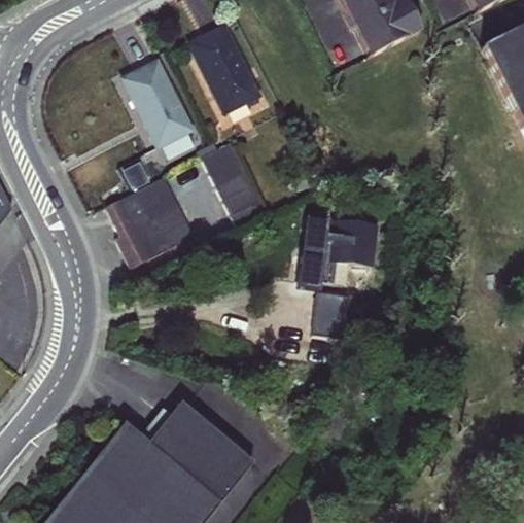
[(339,0),(370,59),(423,31),(407,0),(402,0),(397,2),(396,0),(339,0)]
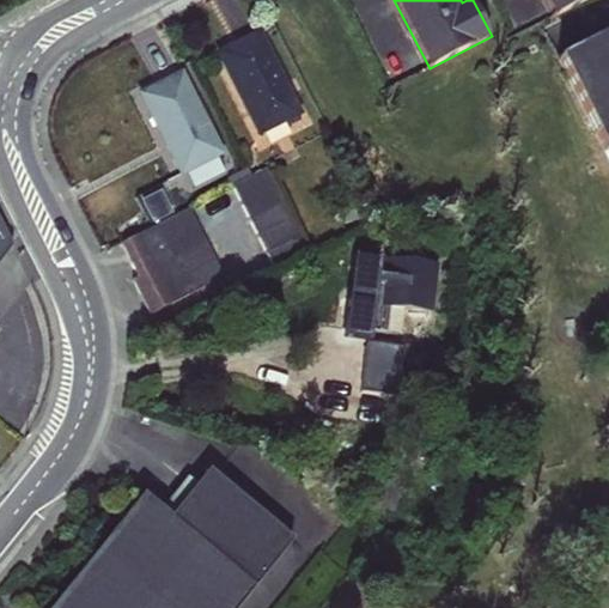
[(543,0),(552,14),(579,0),(543,0)]
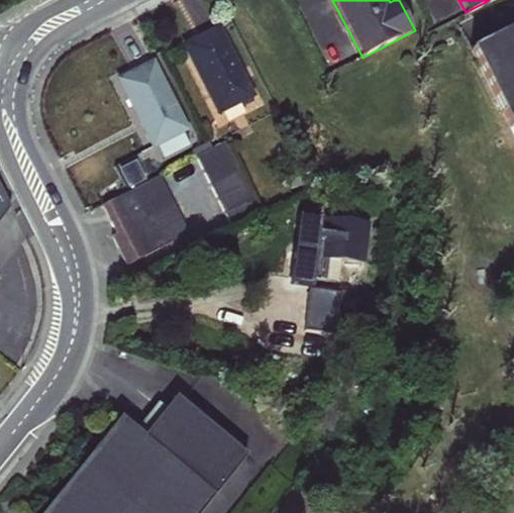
[(182,42),(218,113),(258,93),(220,22),(182,42)]
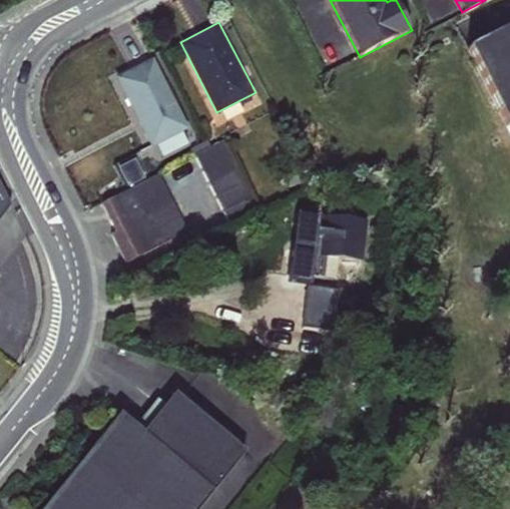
[(509,25),(466,46),(509,131),(509,25)]
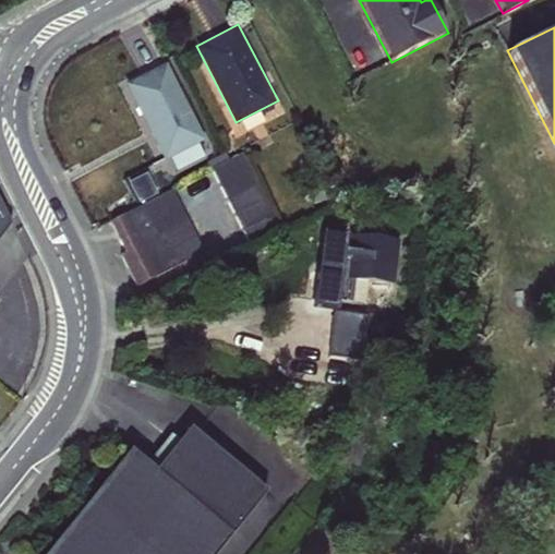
[(125,83),(166,159),(207,136),(167,60),(125,83)]
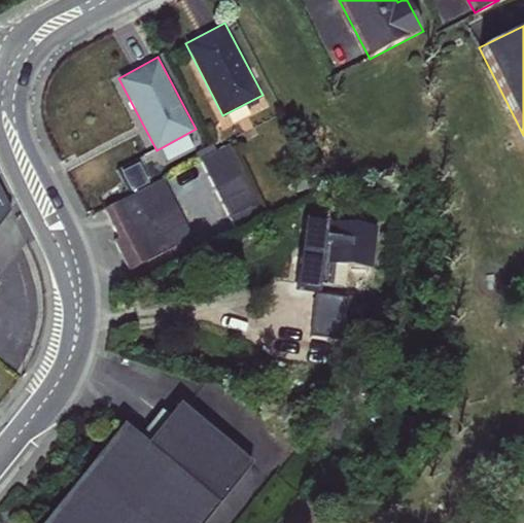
[(209,149),(229,207),(255,198),(237,141),(209,149)]
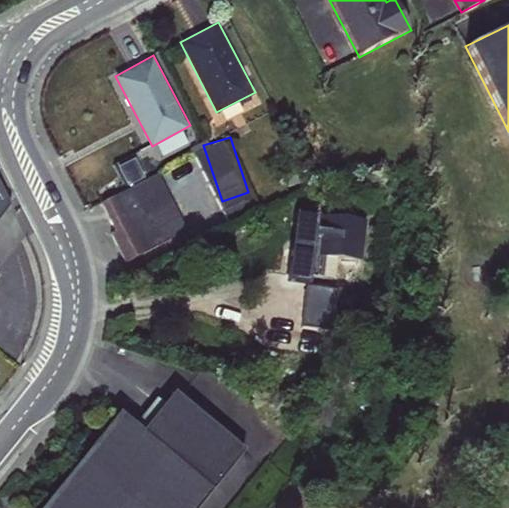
[(152,157),(142,162),(149,175),(145,177),(136,161),(124,166),(132,184),(101,200),(115,228),(112,231),(126,260),(189,228),(152,157)]
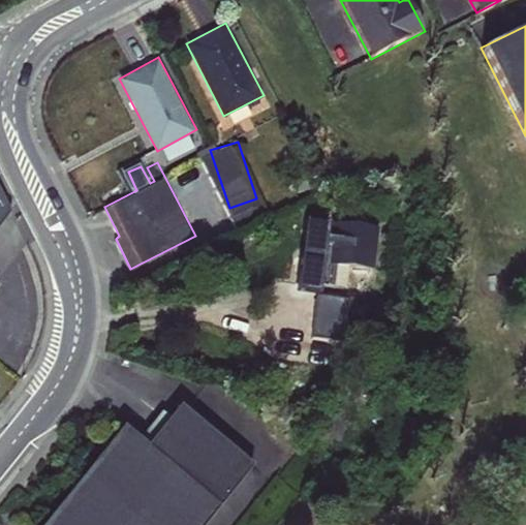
[(0,226),(30,190),(0,165),(0,226)]
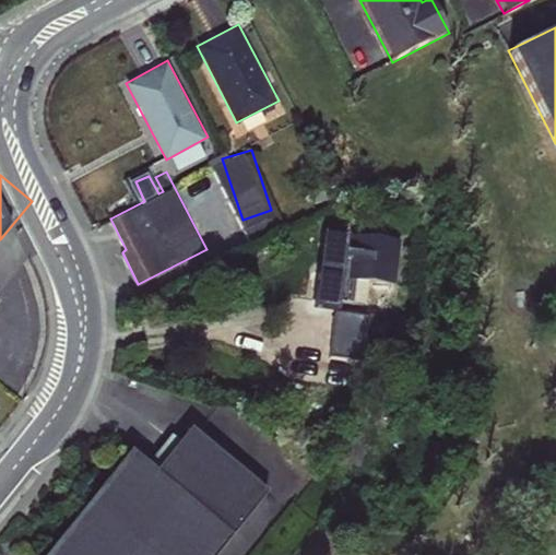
[(370,280),(397,281),(401,237),(356,232),(317,267),(314,295),(367,302),(370,280)]
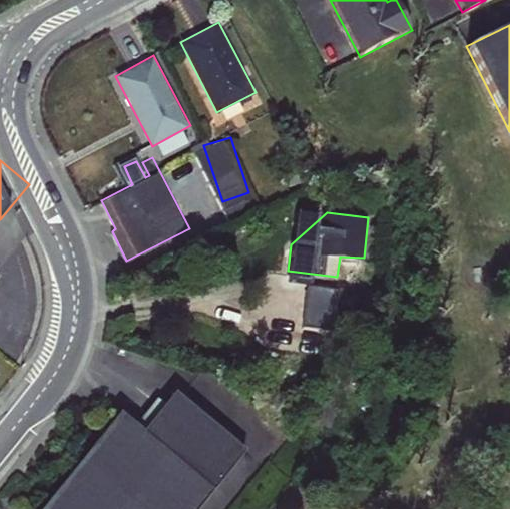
[(120,411),(40,508),(197,508),(246,449),(174,391),(143,430),(120,411)]
